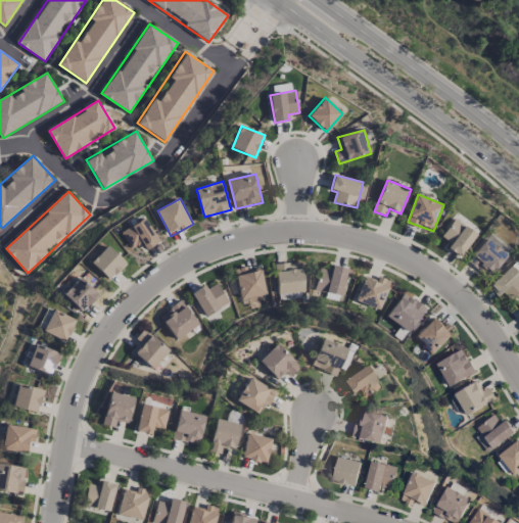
[(147,250),(161,241),(145,218),(123,232),(133,249),(143,243),(147,250)]
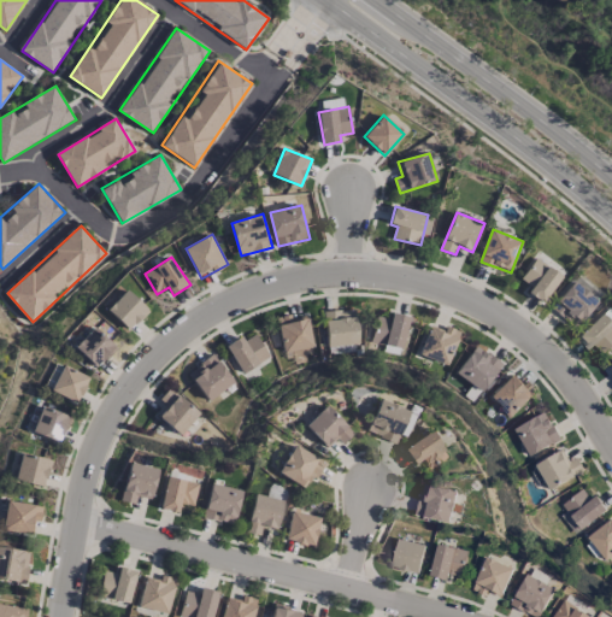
[(547,304),(564,274),(536,258),(524,280),(534,286),(529,293),(547,304)]
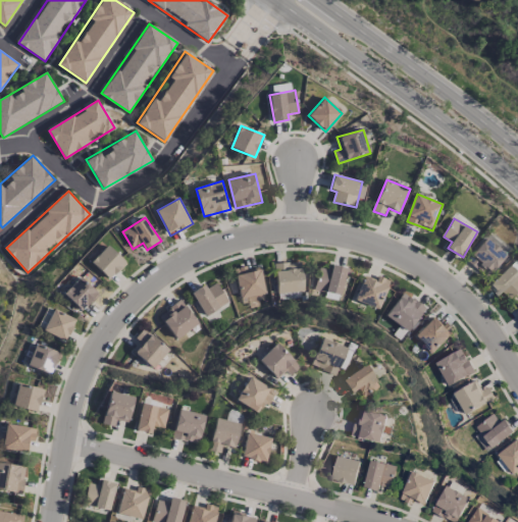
[(488,276),(508,255),(488,238),(469,258),(488,276)]
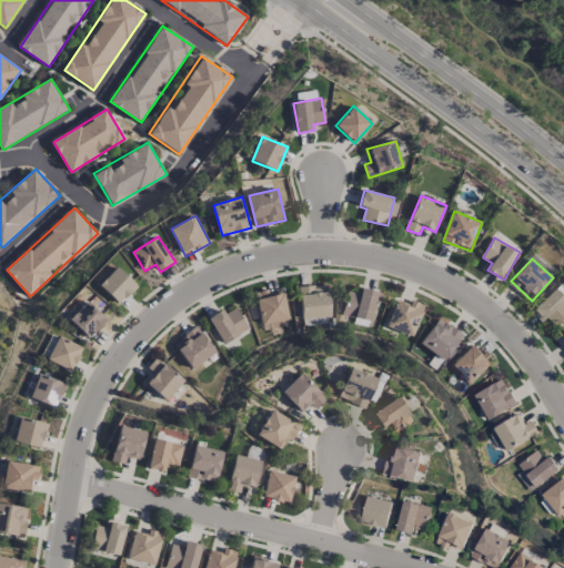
[(121,304),(139,285),(119,266),(101,285),(121,304)]
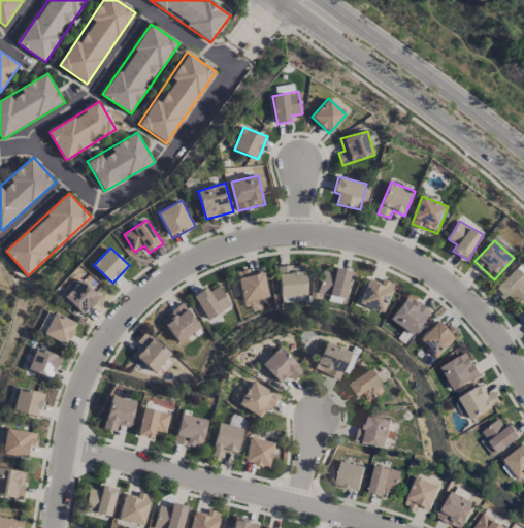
[(523,263),(497,288),(508,299),(514,294),(521,302),(523,299),(523,263)]
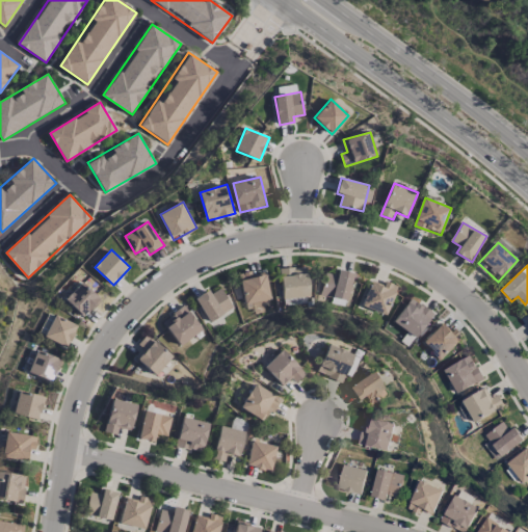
[(284,298),(311,297),(310,267),(283,268),(284,298)]
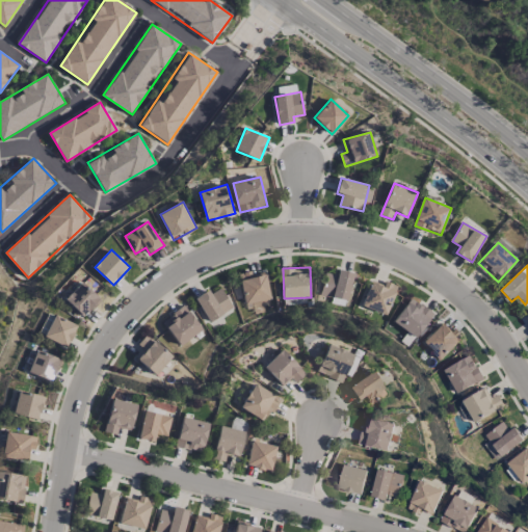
[(323,294),(349,300),(355,273),(340,269),(339,275),(328,272),(323,294)]
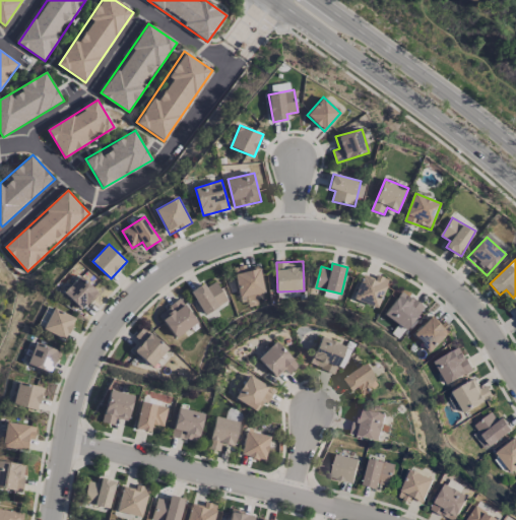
[(235,267),(243,302),(267,296),(260,267),(249,269),(248,265),(235,267)]
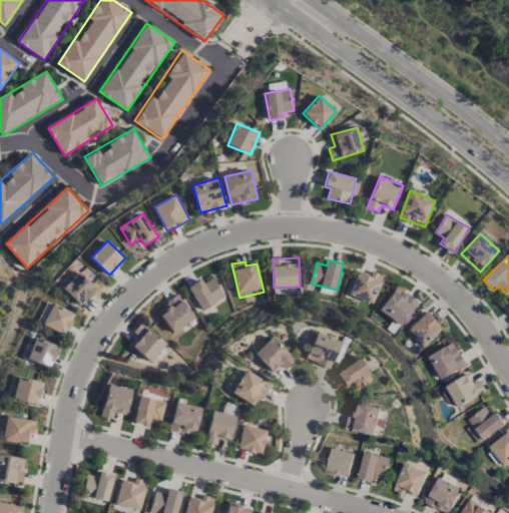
[(98,289),(80,272),(64,290),(82,307),(98,289)]
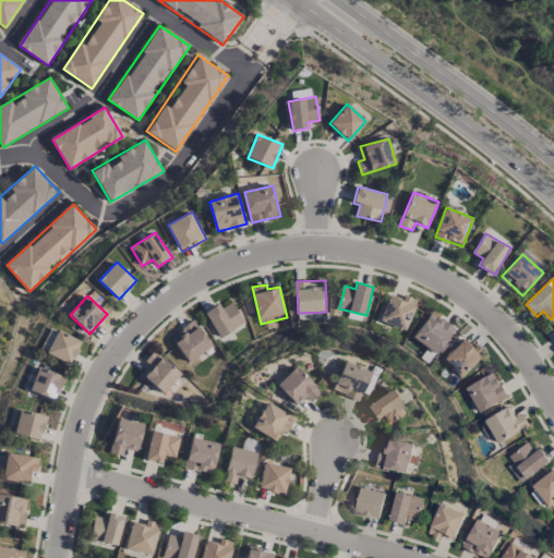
[(407,331),(420,300),(407,295),(405,301),(392,295),(382,320),(407,331)]
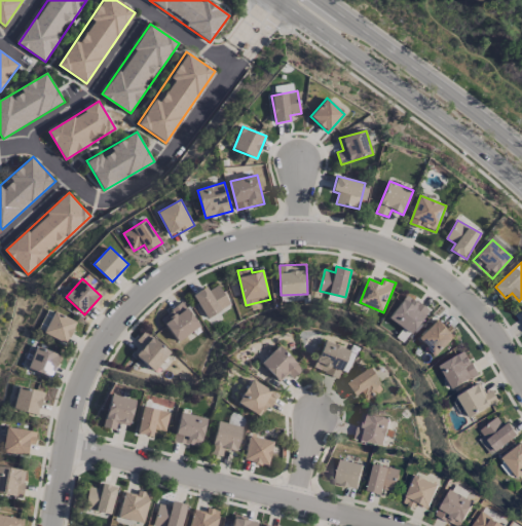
[(195,294),(208,318),(232,305),(221,285),(210,290),(208,287),(195,294)]
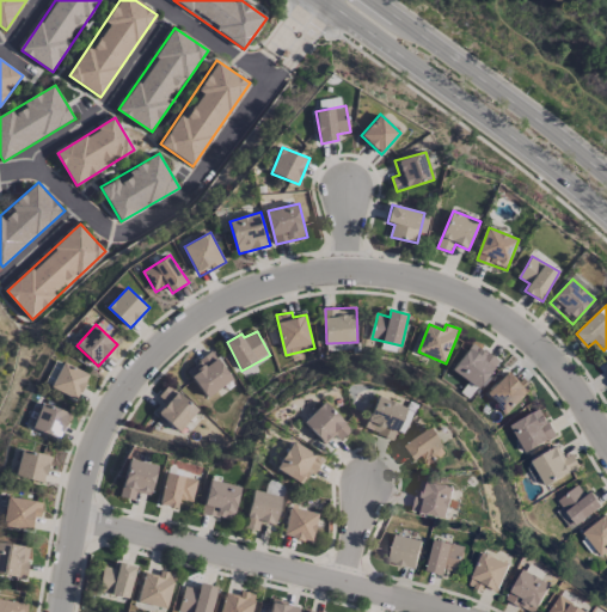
[(454,369),(479,389),(501,361),(476,342),(454,369)]
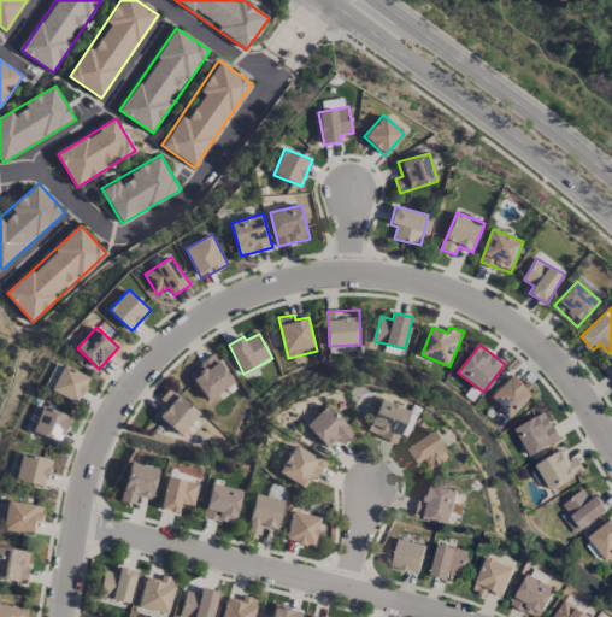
[(190,371),(209,401),(236,385),(218,354),(190,371)]
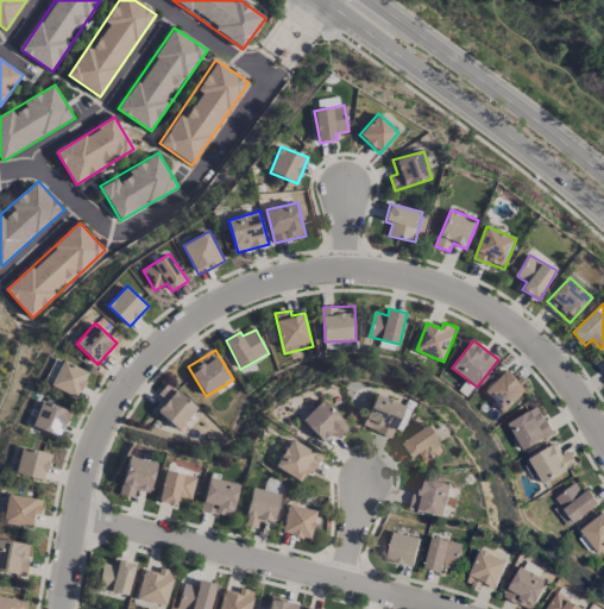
[(77,397),(90,372),(65,360),(52,385),(77,397)]
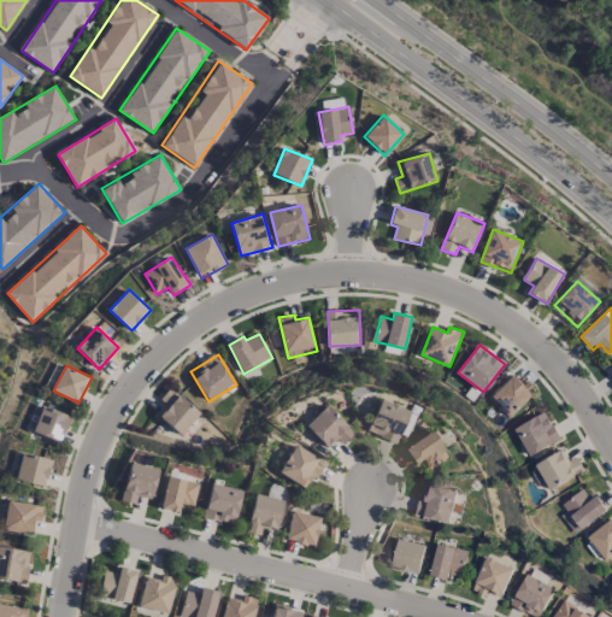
[(524,387),(513,376),(492,397),(513,418),(540,393),(529,381),(524,387)]
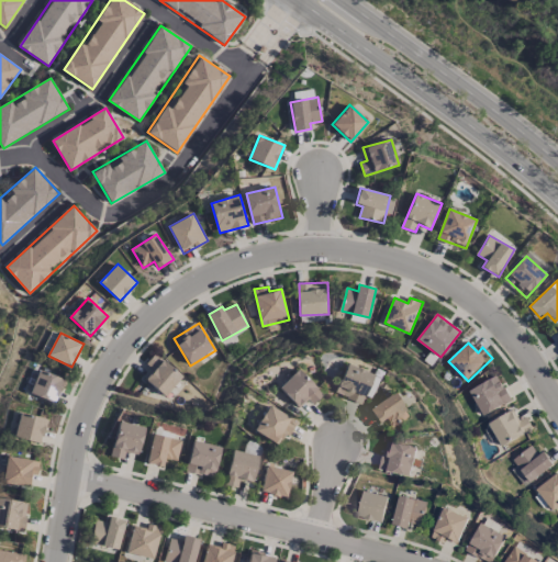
[(154,369),(145,379),(166,397),(183,377),(157,352),(147,363),(154,369)]
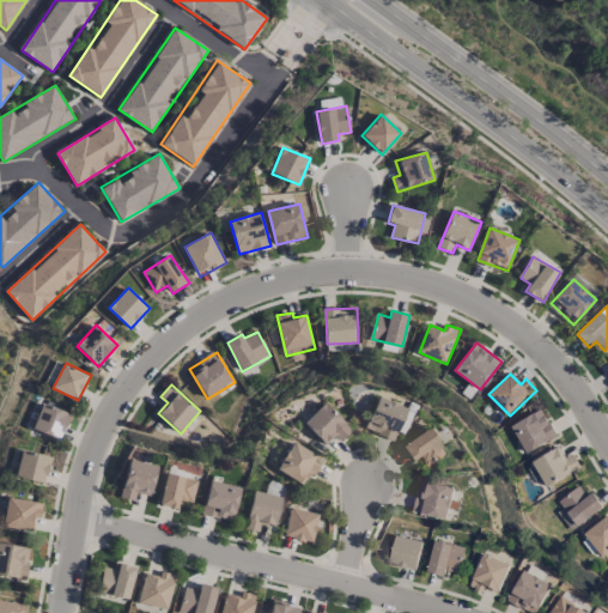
[(366,429),(396,441),(409,408),(380,396),(366,429)]
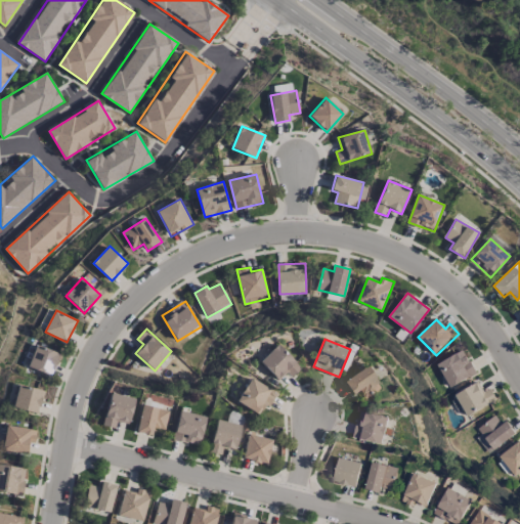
[(279,381),(289,373),(294,377),(303,368),(279,344),(261,361),(279,381)]
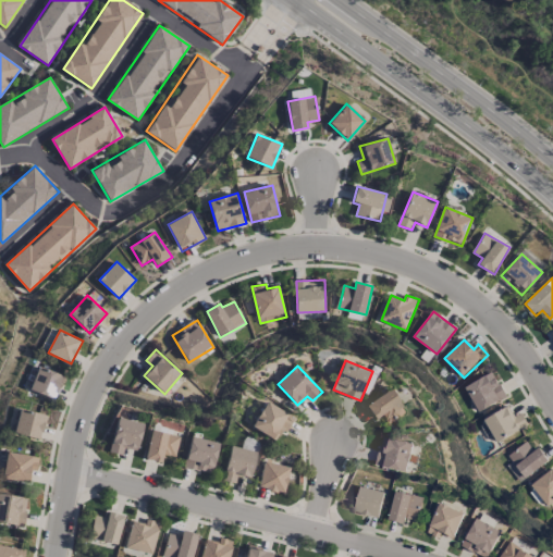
[(64,374),(38,367),(32,391),(57,398),(64,374)]
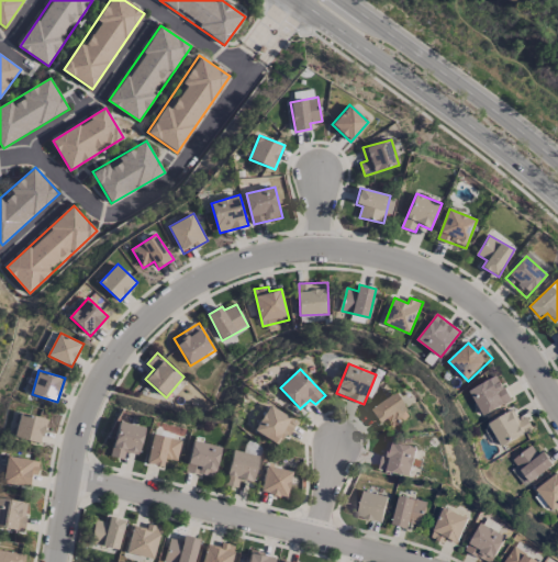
[(487,416),(515,400),(500,374),(472,391),(487,416)]
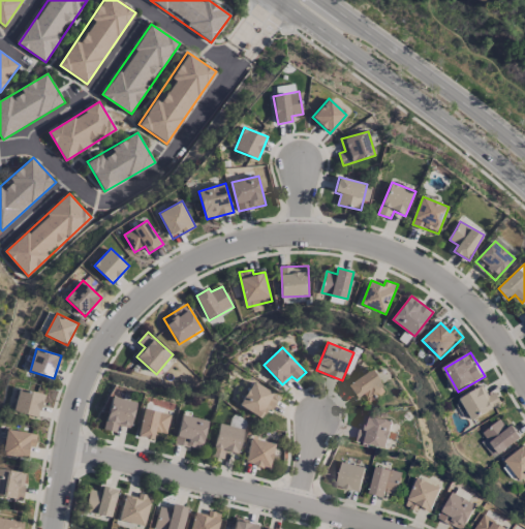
[(366,394),(371,402),(387,394),(374,370),(349,383),(358,398),(366,394)]
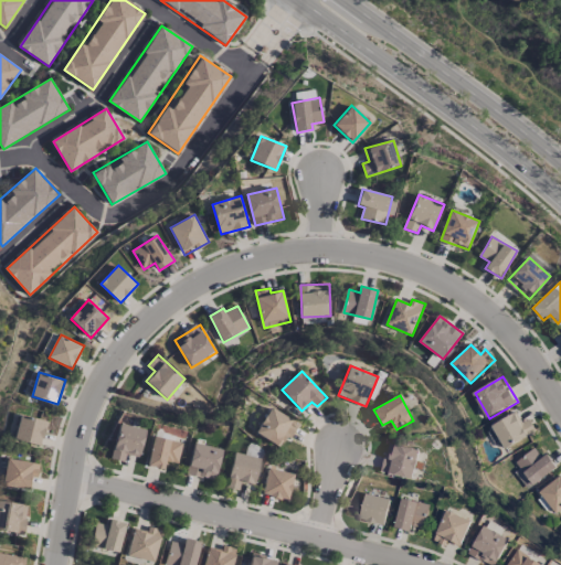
[(257,434),(284,448),(298,423),(272,407),(257,434)]
